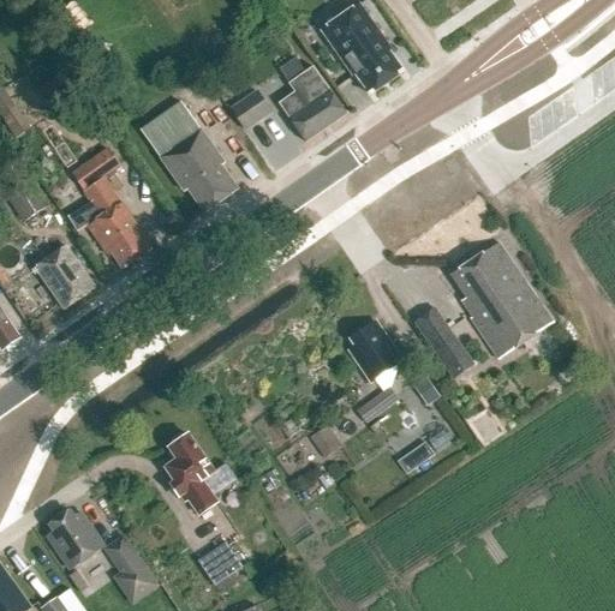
[(388,48),(392,47),(359,3),(322,29),(353,73),(356,72),(370,93),(404,70),(388,48)]
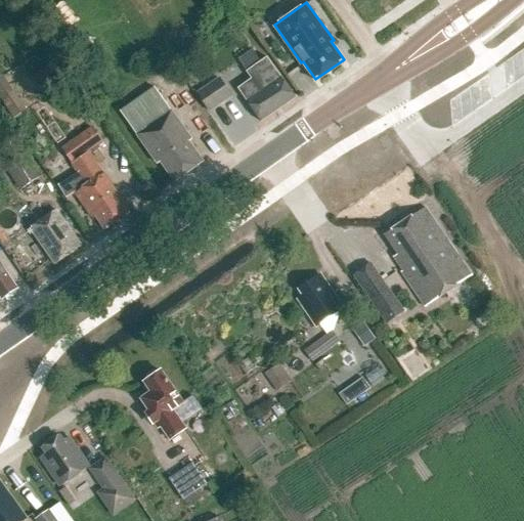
[(295,95),(267,54),(247,70),(251,77),(237,86),(260,119),(295,95)]
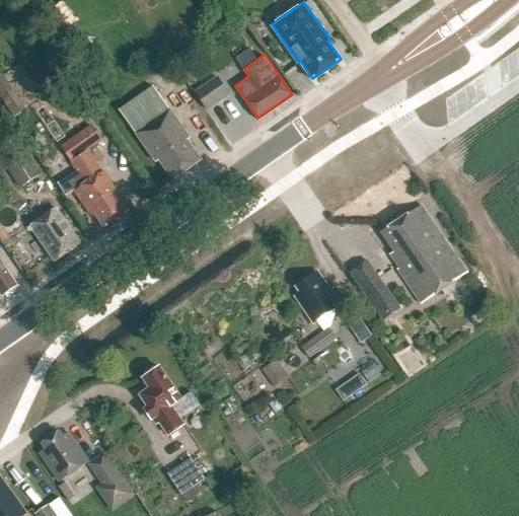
[(30,73),(43,90),(65,75),(53,58),(30,73)]
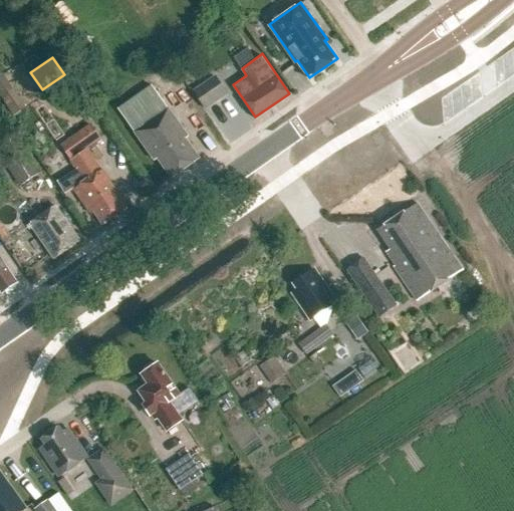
[(214,75),(193,89),(205,107),(226,92),(214,75)]
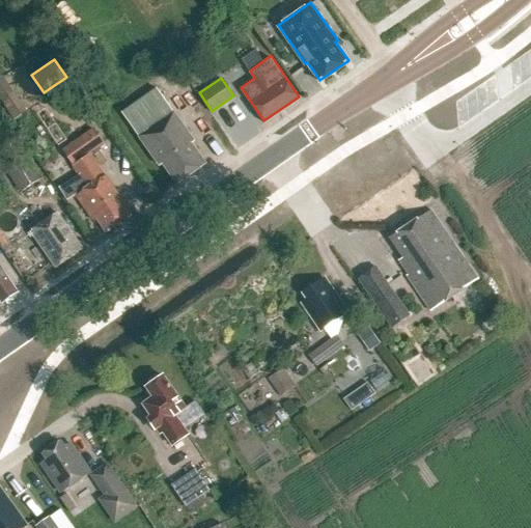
[(176,182),(176,183),(205,162),(205,161),(204,162),(190,141),(193,139),(173,110),(157,86),(121,110),(159,163),(162,161),(176,182)]
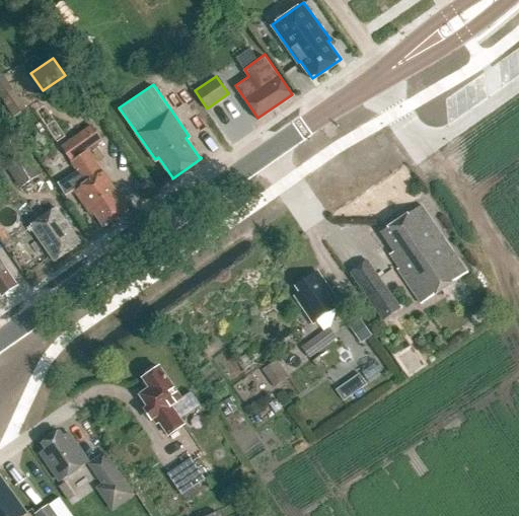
[(94,158),(98,156),(89,144),(103,134),(93,120),(64,141),(75,157),(70,160),(76,169),(58,181),(66,195),(74,189),(87,208),(90,206),(103,225),(129,208),(94,158)]
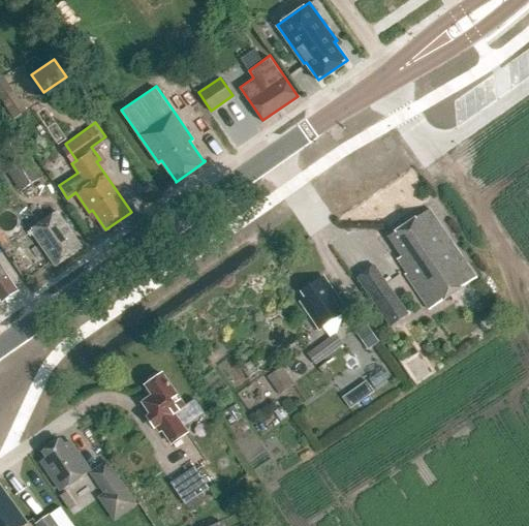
[(2,159),(23,190),(40,179),(20,148),(2,159)]
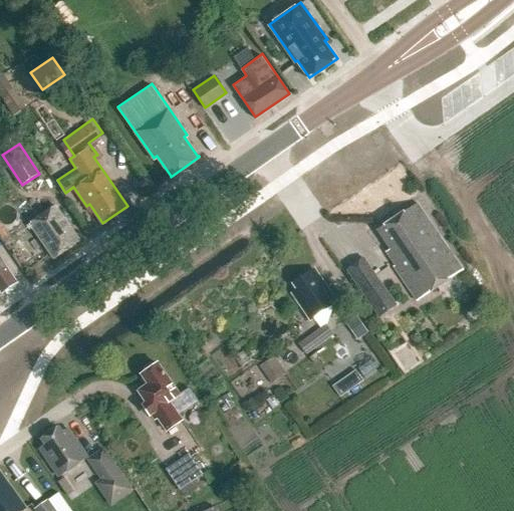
[(377,228),(391,247),(387,250),(394,260),(392,261),(417,299),(462,268),(417,202),(377,228)]
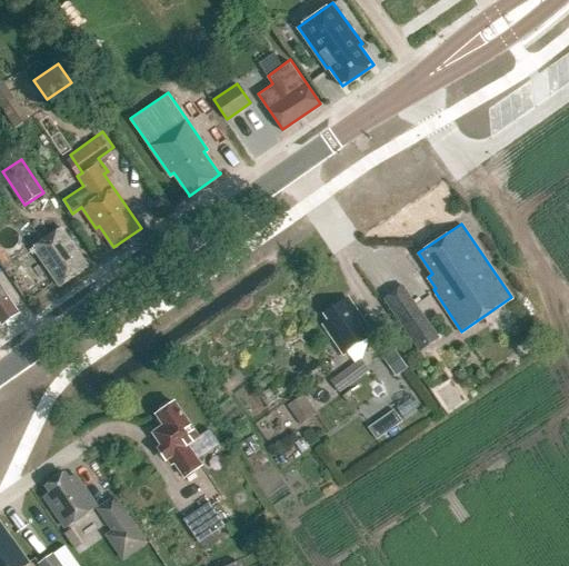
[(32,246),(60,285),(88,265),(61,226),(32,246)]
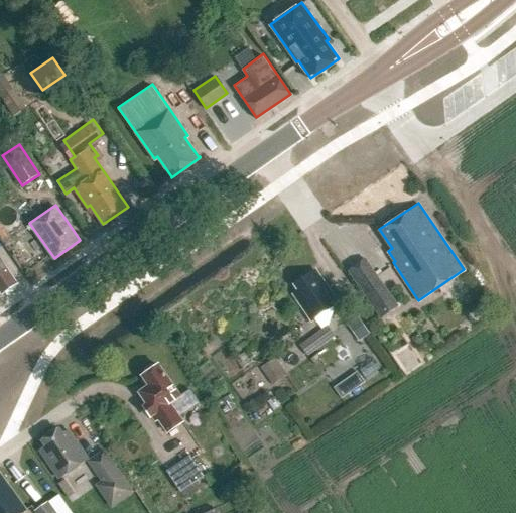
[(0,289),(2,292),(16,282),(0,257),(0,289)]
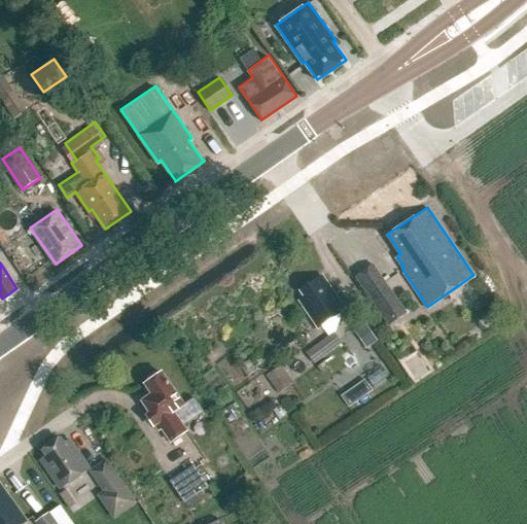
[(353,275),(384,321),(401,310),(370,264),(353,275)]
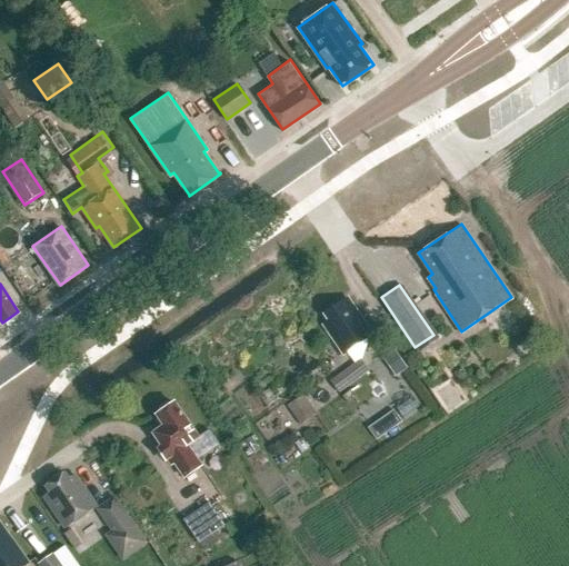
[(323,323),(343,353),(372,333),(351,303),(346,307),(341,300),(325,311),(329,319),(323,323)]
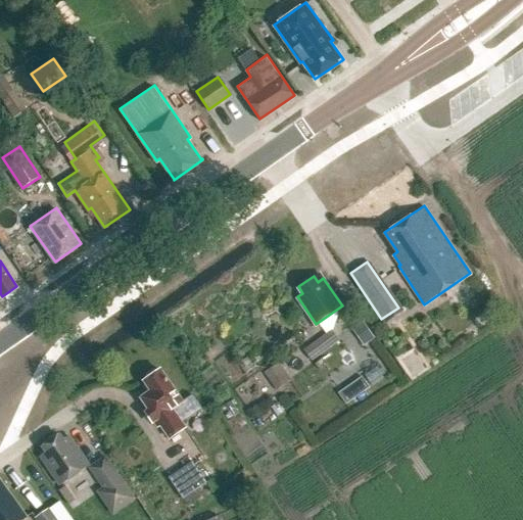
[(305,350),(314,361),(332,345),(324,336),(305,350)]
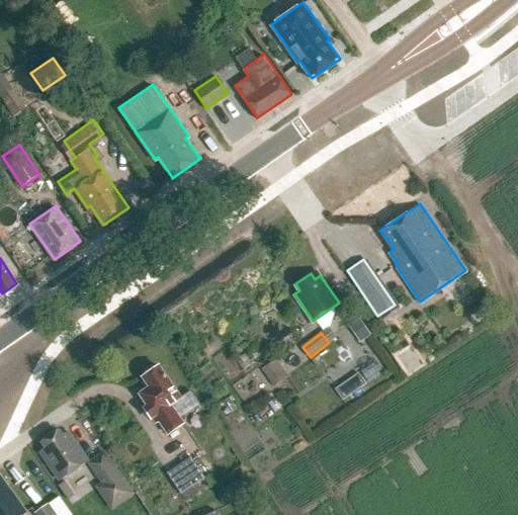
[(263,368),(275,385),(289,375),(277,358),(263,368)]
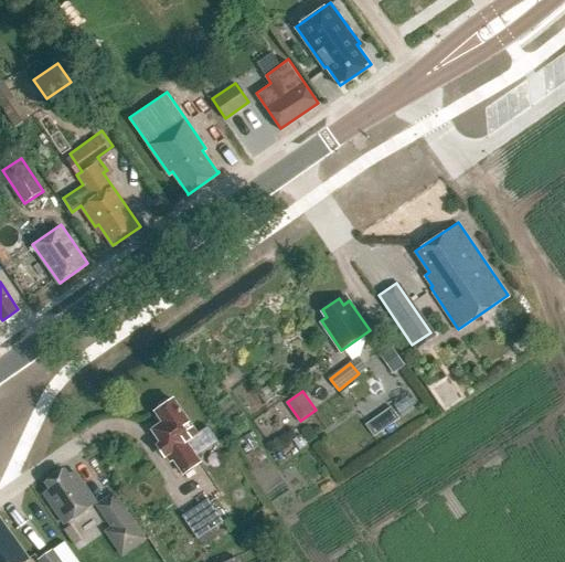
[(164,455),(169,452),(183,472),(200,460),(185,441),(196,433),(172,398),(155,410),(162,421),(151,428),(160,441),(157,443),(164,455)]
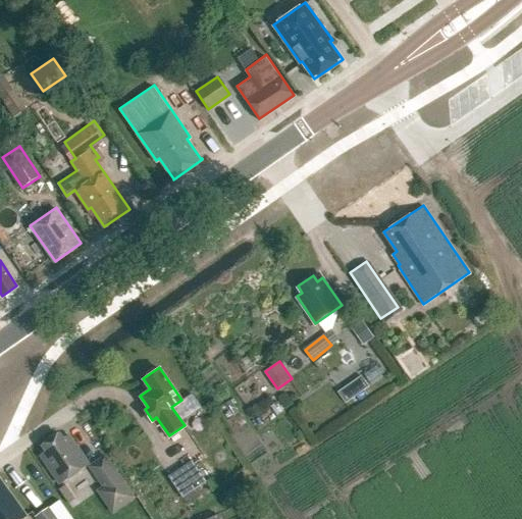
[(361,373),(349,382),(356,393),(368,384),(361,373)]
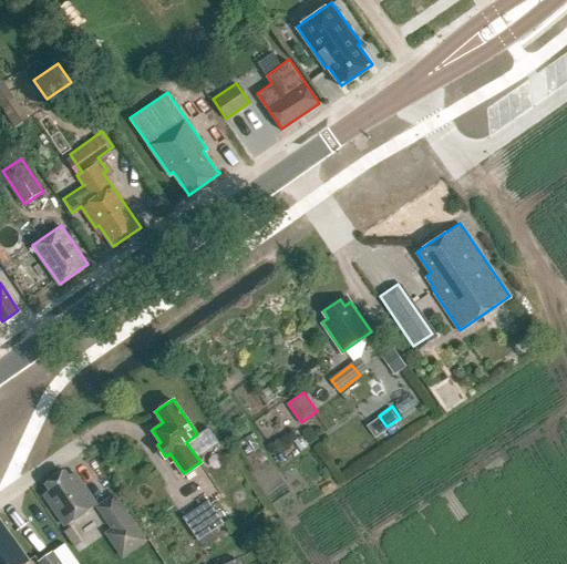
[(50,488),(43,492),(65,524),(94,504),(94,500),(74,471),(69,475),(64,469),(45,482),(50,488)]
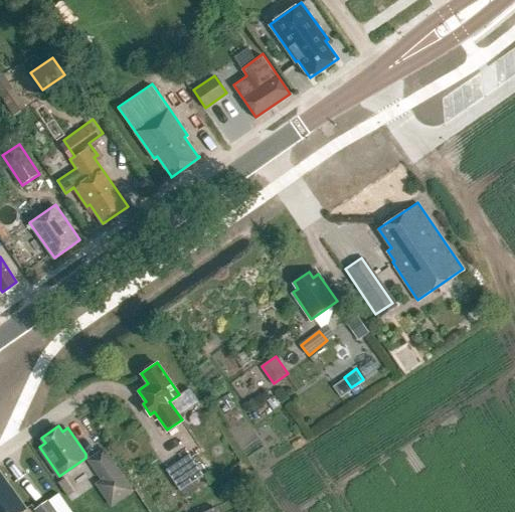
[(97,483),(111,503),(132,489),(103,449),(89,459),(103,479),(97,483)]
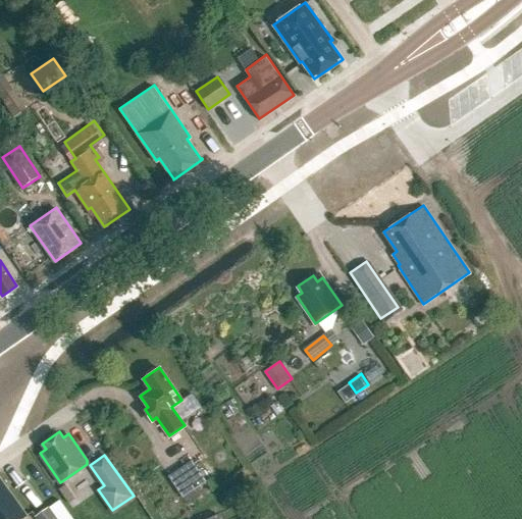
[(170,475),(184,496),(207,480),(193,460),(170,475)]
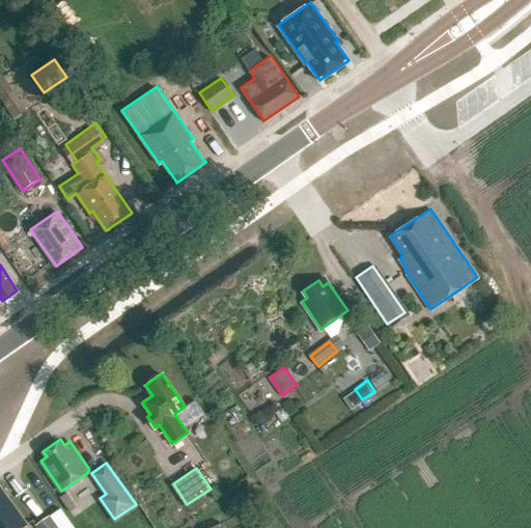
[(0,489),(0,527),(20,527),(25,525),(0,489)]
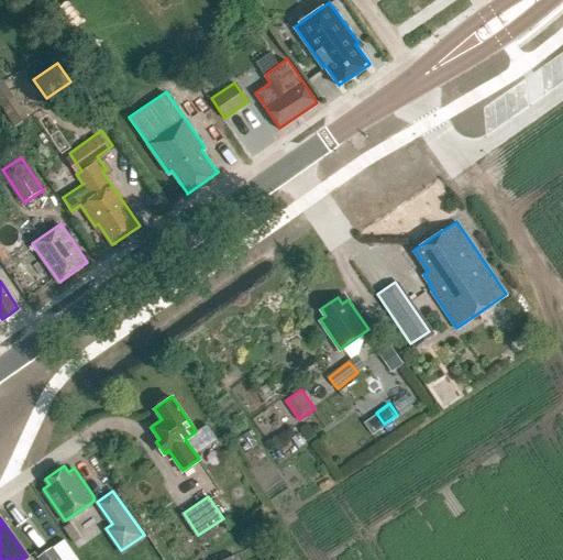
[(39,557),(40,559),(63,559),(53,546),(39,557)]
